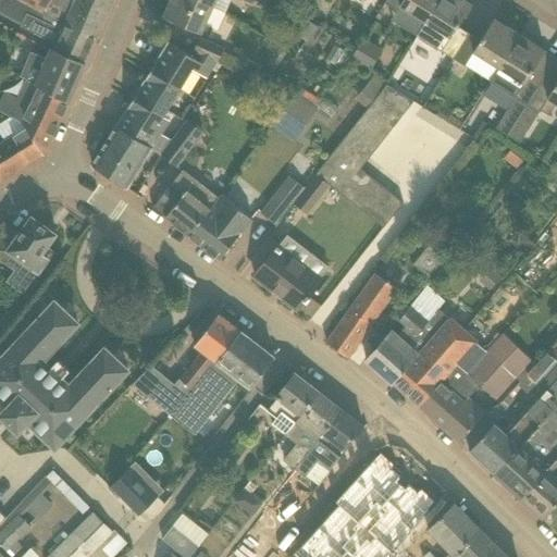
[(50,19),(16,0),(0,0),(0,14),(22,25),(21,27),(56,44),(52,49),(85,64),(96,39),(64,25),(50,19)]
